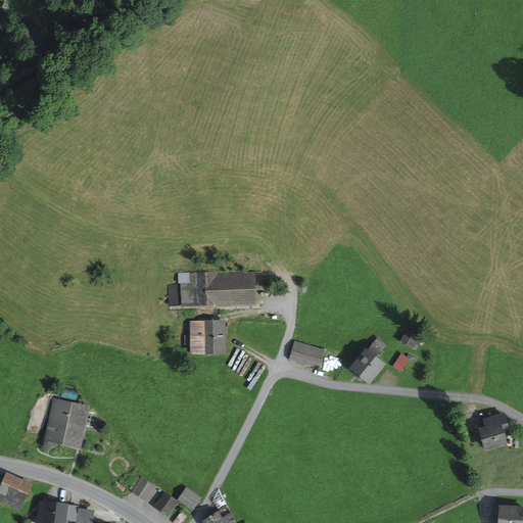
[(181,284),(182,304),(252,301),(251,282),(251,280),(262,279),(263,279),(262,272),(220,274),(220,273),(192,274),(193,283),(181,284)]
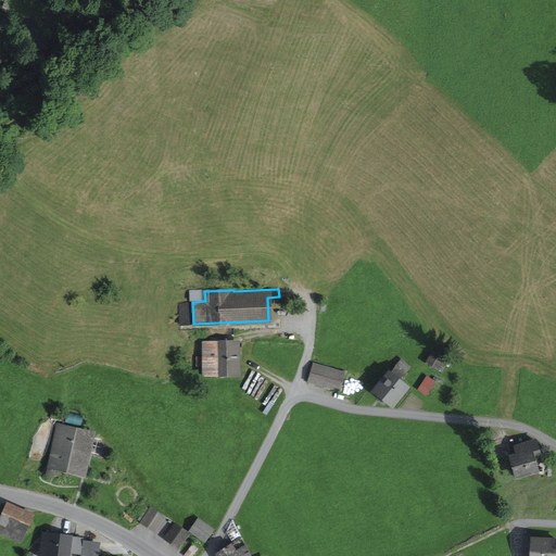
[(203,375),(237,375),(237,343),(203,343),(203,375)]
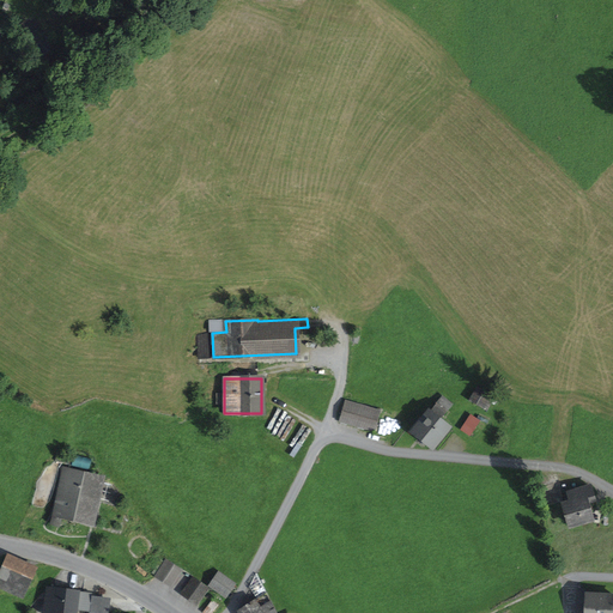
[(477,405),(478,402),(484,406),(491,395),(478,388),(471,401),(477,405)]
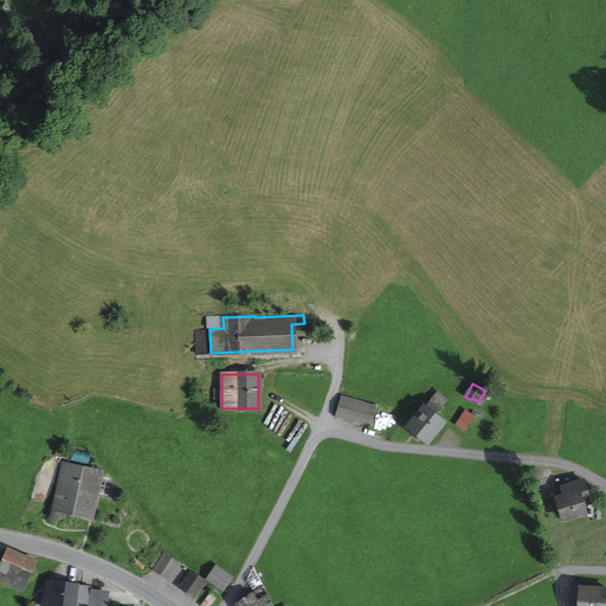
[(342,397),(336,417),(371,426),(375,407),(342,397)]
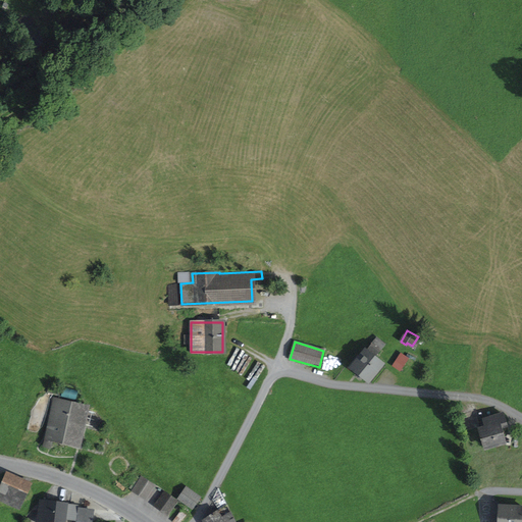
[(356,370),(368,380),(381,364),(374,358),(380,352),(371,345),(360,358),(358,356),(348,368),(354,373),(356,370)]
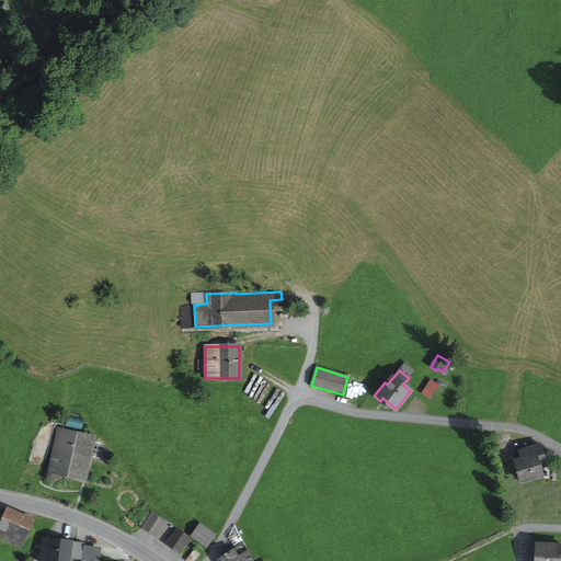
[(441,388),(431,382),(424,393),(434,399),(441,388)]
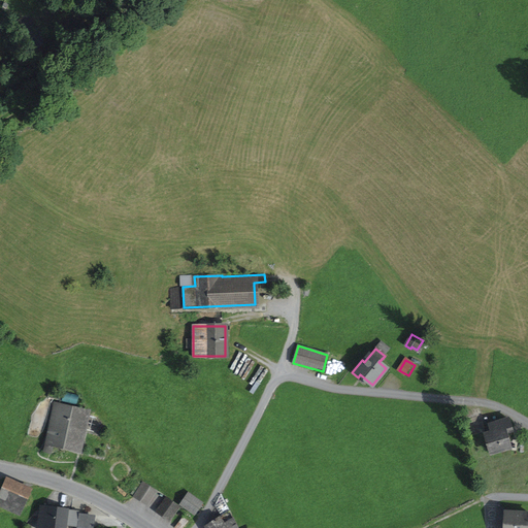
[(52,453),(54,444),(77,451),(88,411),(59,404),(48,442),(45,441),(42,451),(52,453)]
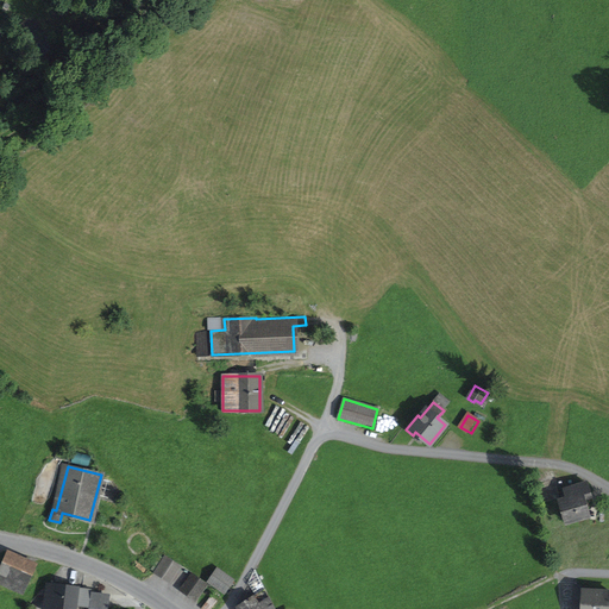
[(560,502),(566,522),(588,516),(582,500),(589,497),(585,483),(565,489),(569,500),(560,502)]
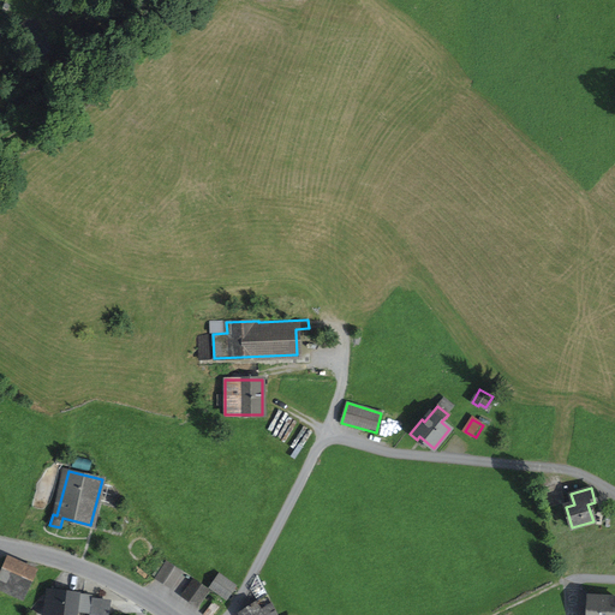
[(10,572),(28,583),(34,569),(7,557),(0,573),(0,579),(6,580),(10,572)]
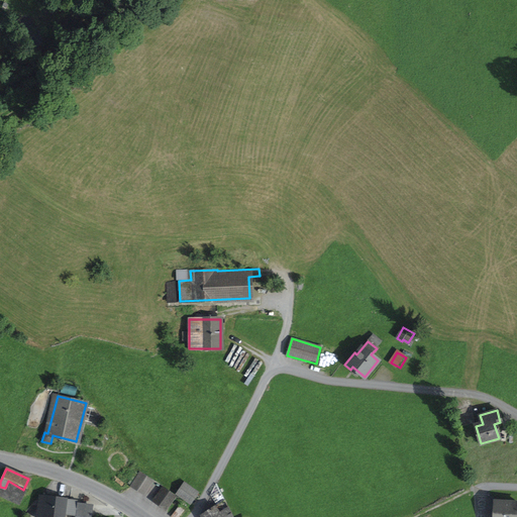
[(136,472),(128,484),(131,486),(140,474),(136,472)]
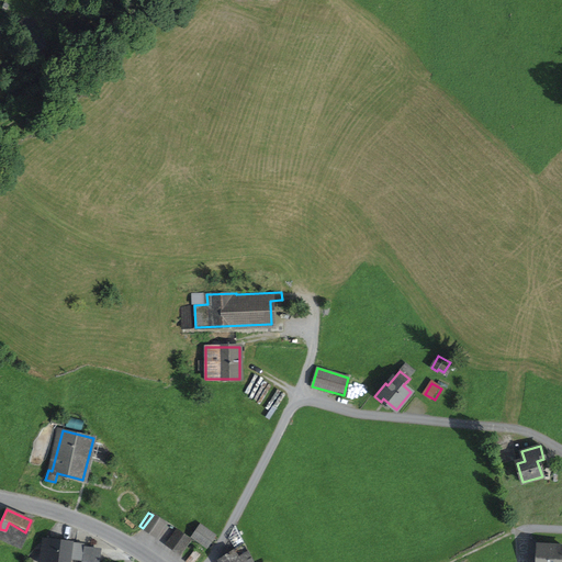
[(143,528),(157,537),(166,524),(153,515),(143,528)]
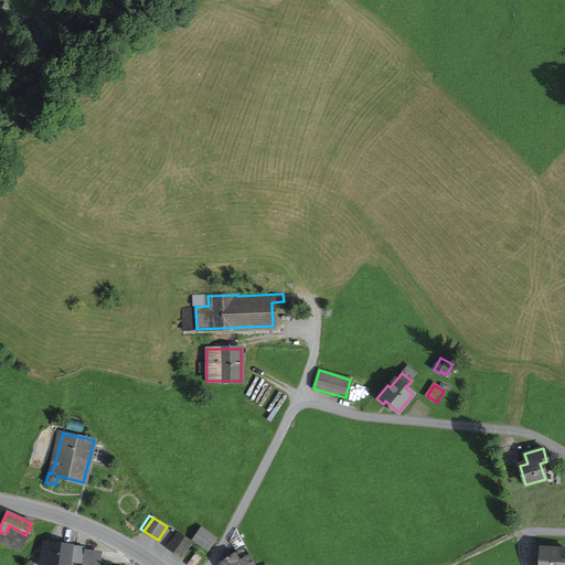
[(0,540),(20,550),(25,535),(9,525),(6,533),(0,532),(0,540)]
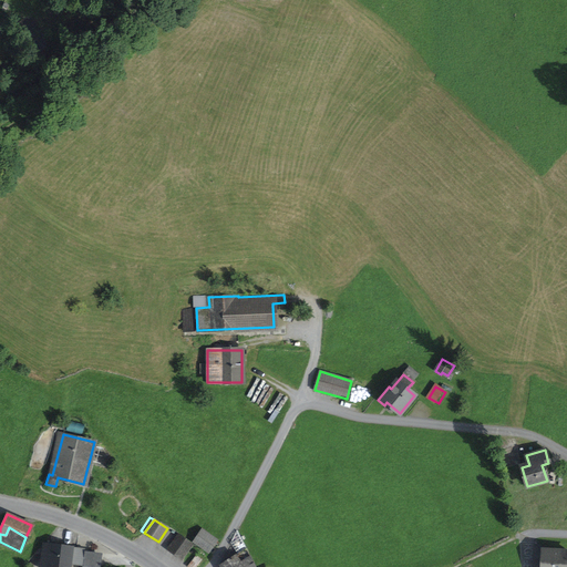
[(195,542),(206,549),(214,538),(203,531),(195,542)]
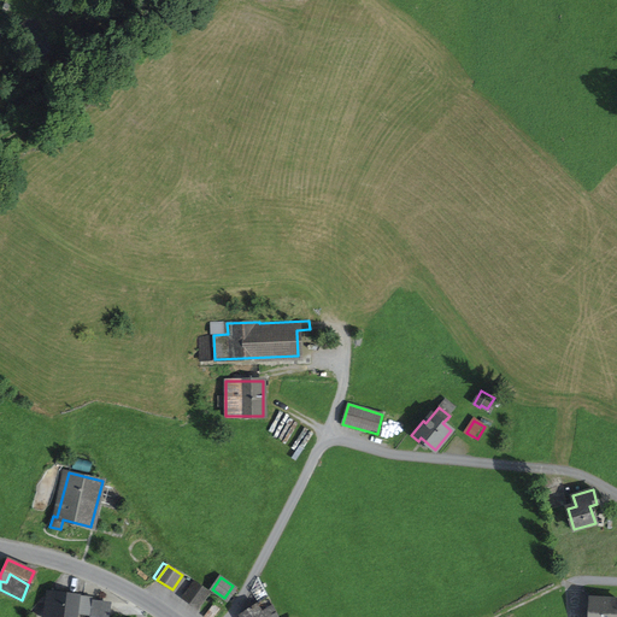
[(259,604),(241,615),(242,616),(277,616),(258,577),(252,591),(259,604)]
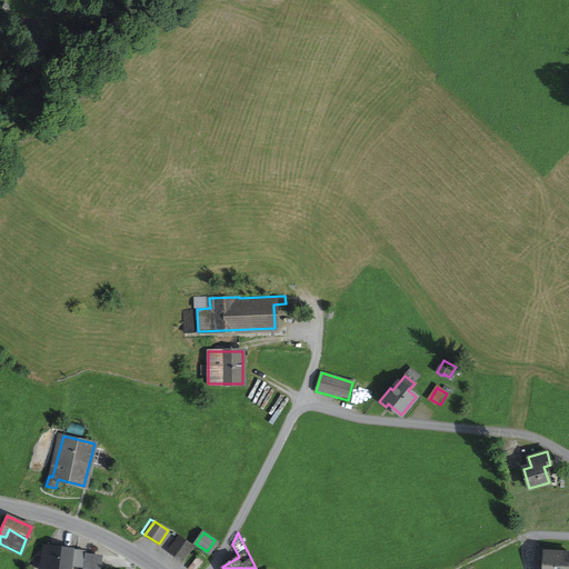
[(179,537),(169,551),(182,561),(192,547),(179,537)]
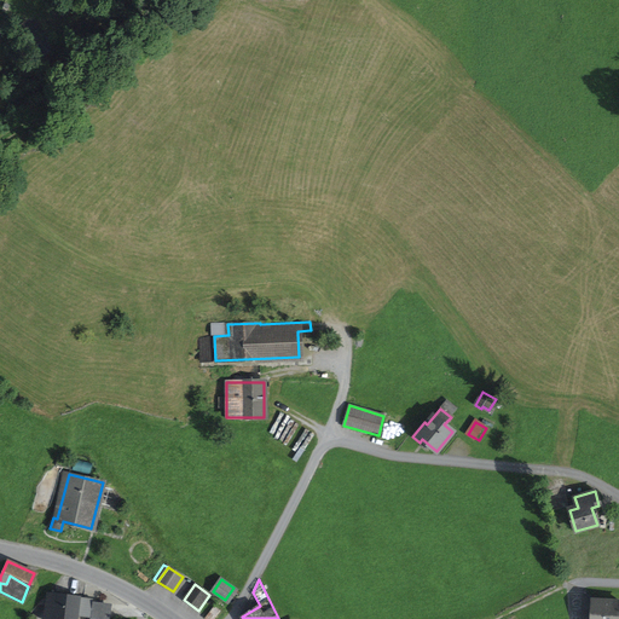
[(77,602),(79,597),(47,594),(44,618),(75,618),(76,614),(91,617),(90,618),(109,618),(111,607),(92,605),(77,602)]
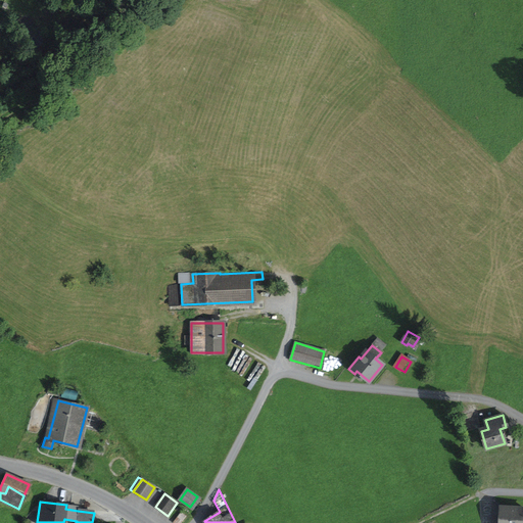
[(522,522),(522,509),(501,508),(498,522),(522,522)]
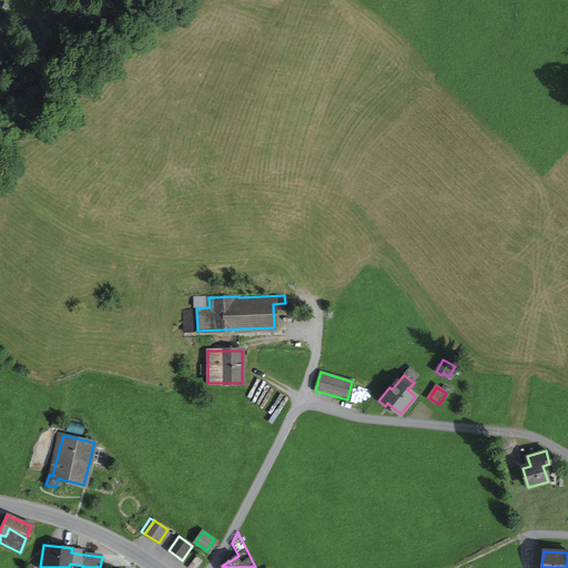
[(188,567),(196,567),(202,560),(196,557),(188,567)]
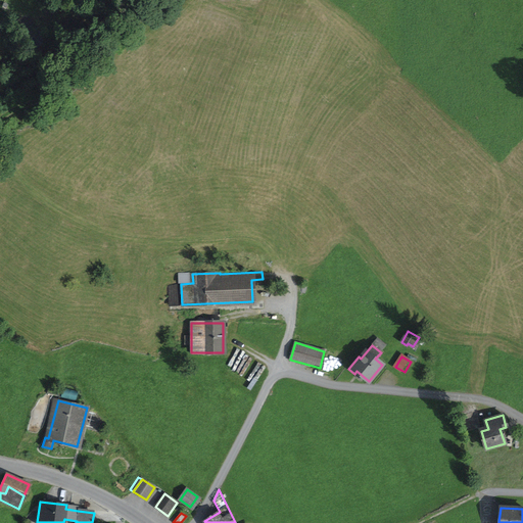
All buildings are outlined.
